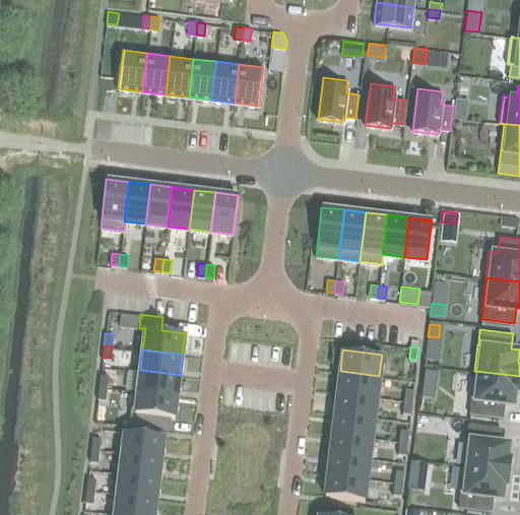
[(426,368),(425,378),(436,379),(438,369),(426,368)]
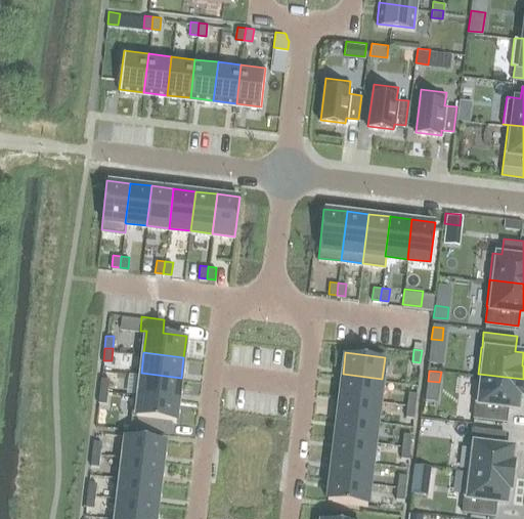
[(141,373),(139,392),(138,393),(178,398),(181,378),(141,373)]
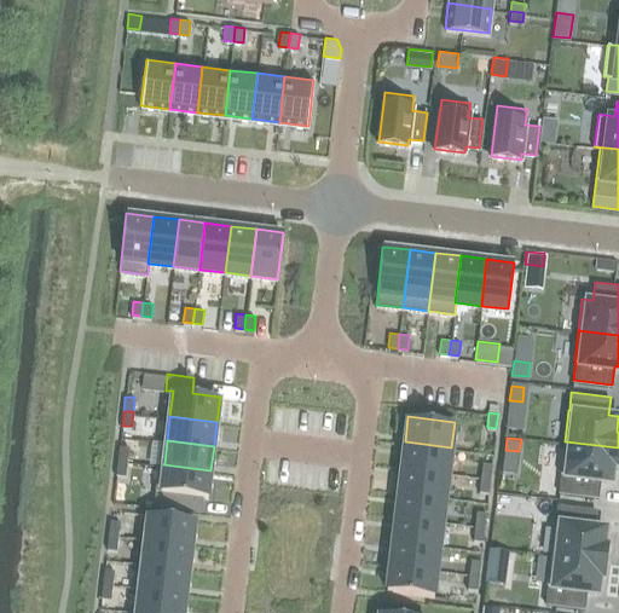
[(401,467),(449,472),(451,447),(405,441),(401,467)]
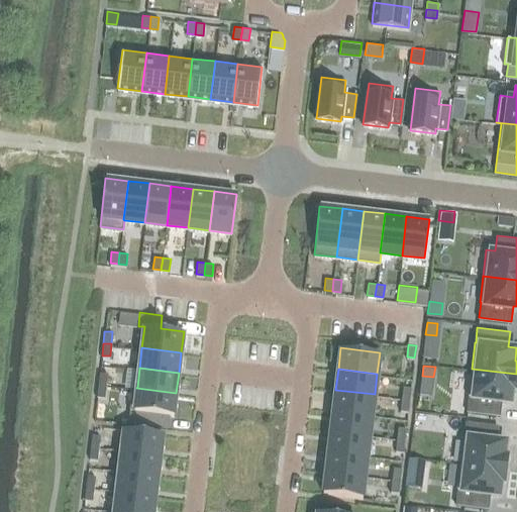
[(515,387),(516,374),(472,369),(468,395),(469,395),(467,410),(499,414),(501,399),(510,400),(512,387),(515,387)]
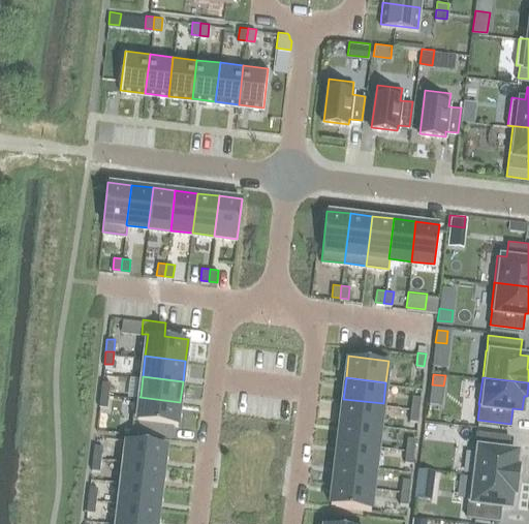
[(109,394),(111,381),(102,380),(100,393),(109,394)]
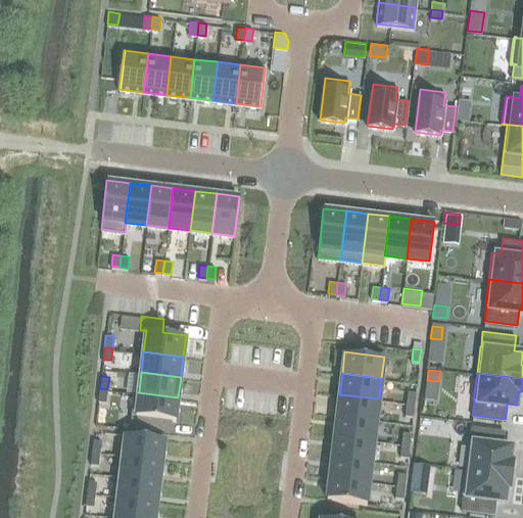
[(99,388),(98,401),(106,401),(107,389),(99,388)]
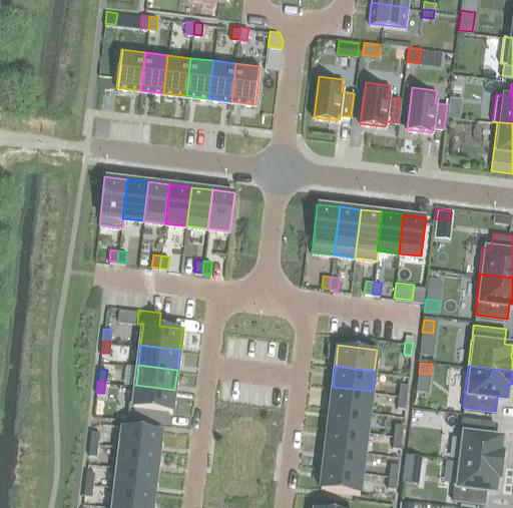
[(174,390),(135,385),(136,384),(131,383),(128,406),(168,410),(172,411),(174,390)]
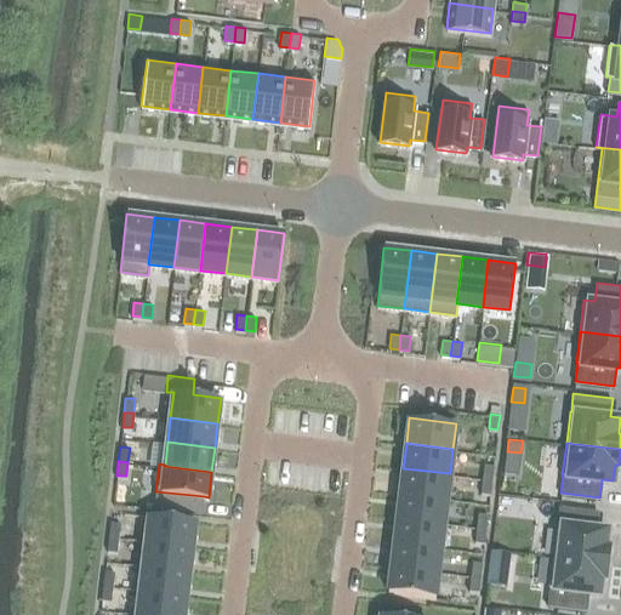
[(493,478),(494,465),(484,463),(483,478),(493,478)]
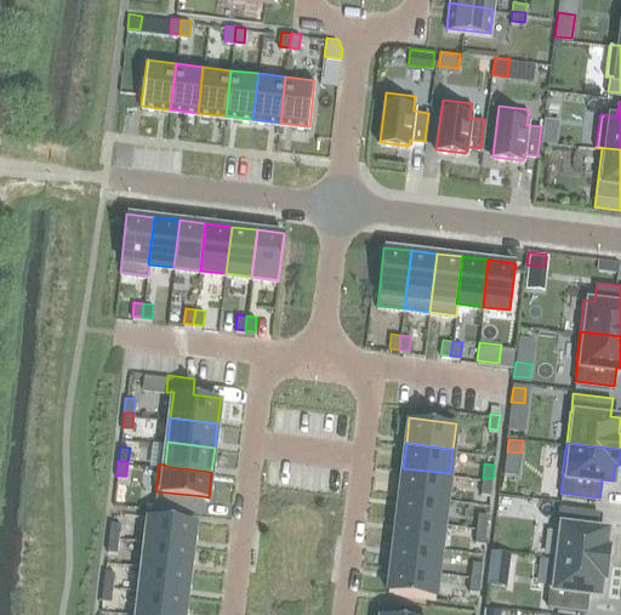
[(450,473),(403,468),(400,493),(448,499),(450,473)]
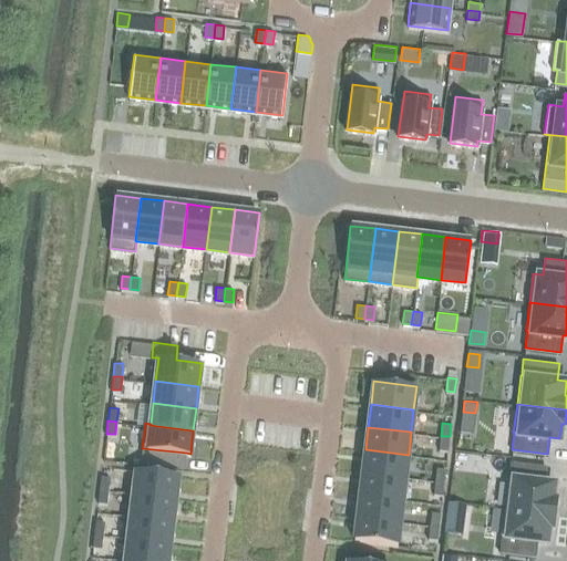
[(450,436),(441,436),(439,448),(447,449),(450,436)]
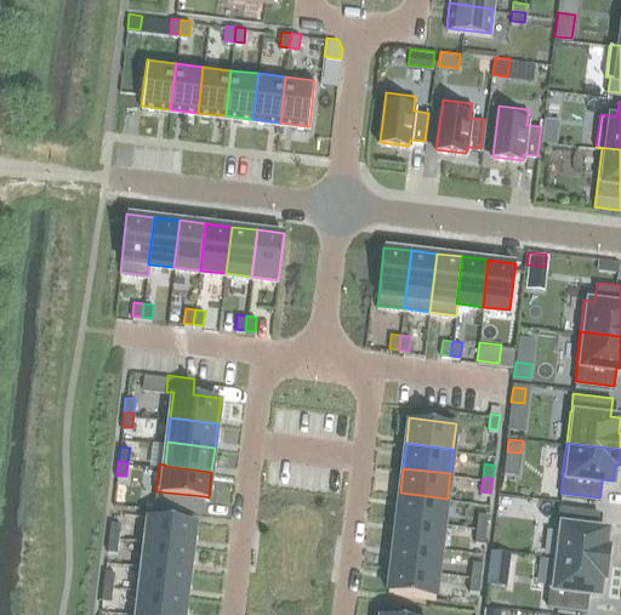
[(155,491),(153,507),(201,513),(204,496),(155,491)]
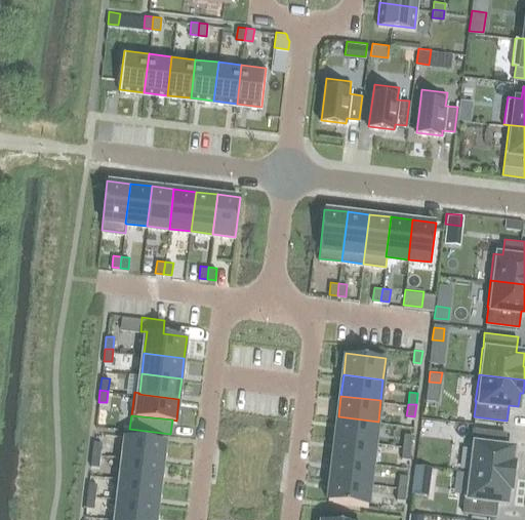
[(335,437),(375,442),(378,422),(338,416),(335,437)]
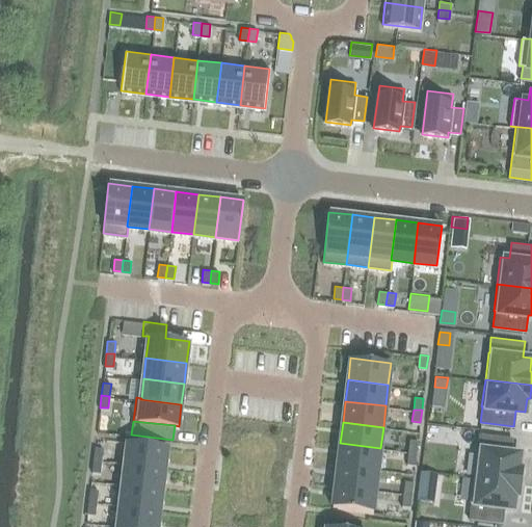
[(432,422),(432,436),(462,437),(462,423),(432,422)]
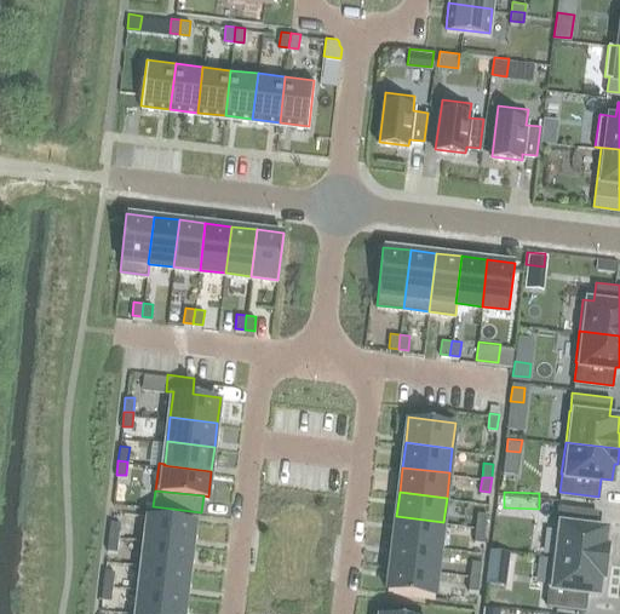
[(552,554),(606,561),(608,545),(604,544),(606,528),(596,527),(597,509),(558,504),(557,522),(556,522),(552,554)]
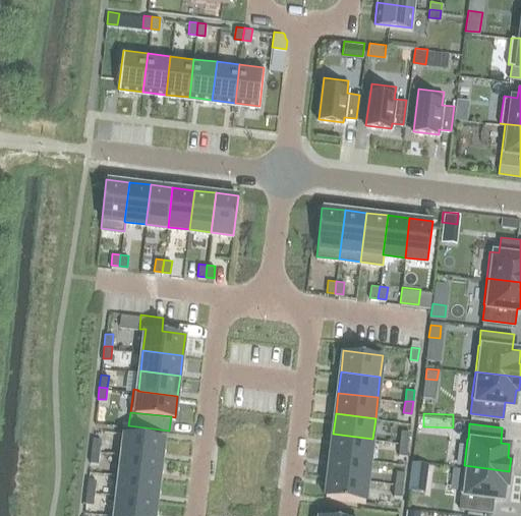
[(408,443),(409,431),(401,430),(400,442),(408,443)]
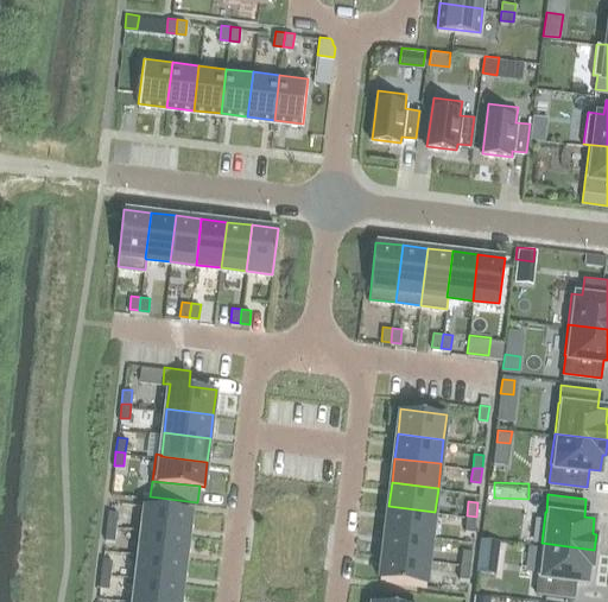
[(189,534),(191,509),(145,504),(143,528),(189,534)]
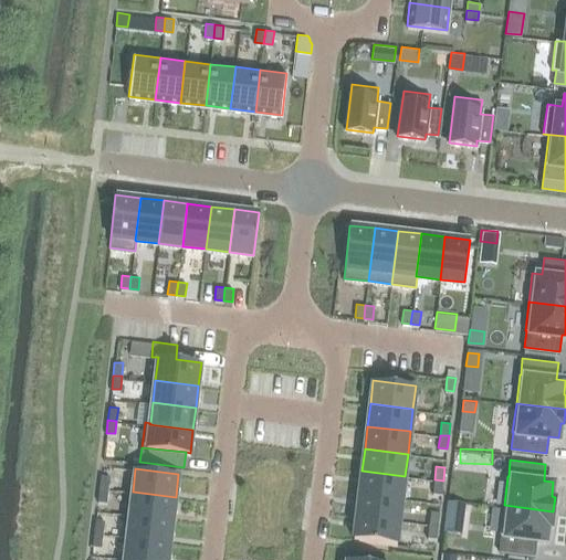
[(359,493),(402,498),(405,476),(362,471),(359,493)]
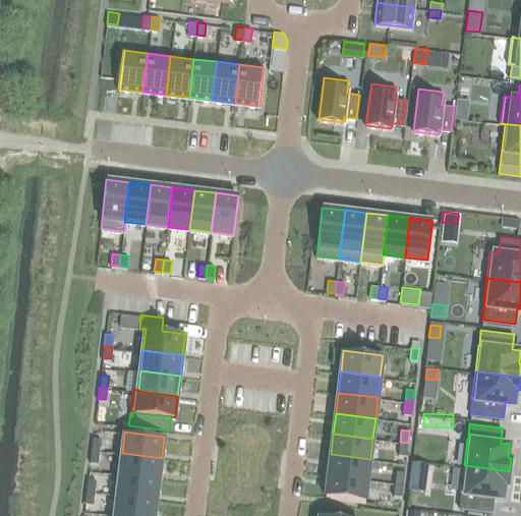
[(100,450),(101,438),(93,437),(92,449),(100,450)]
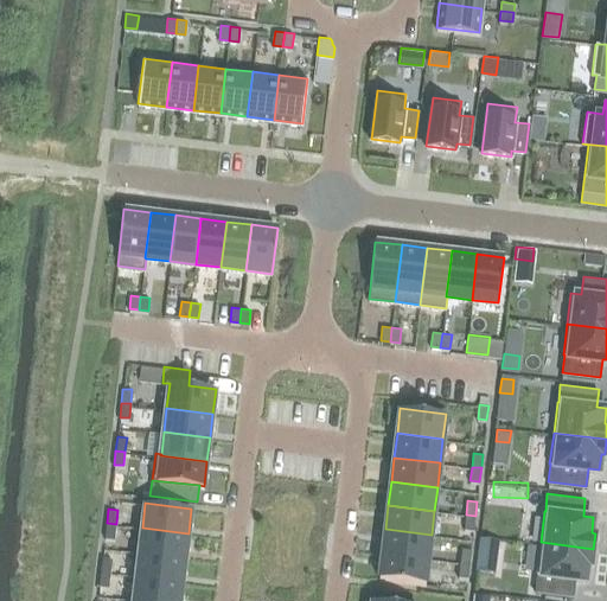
[(475,516),(466,515),(464,529),(473,530),(475,516)]
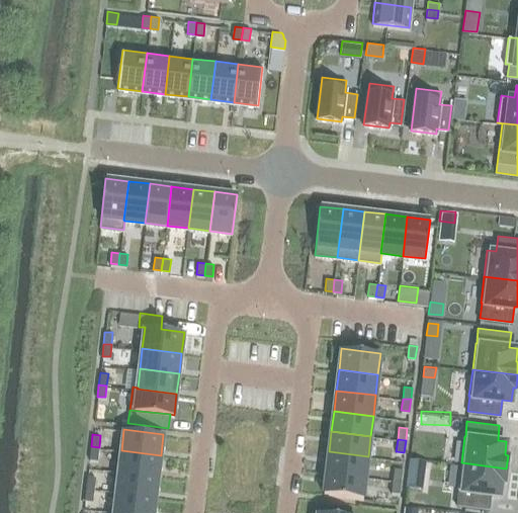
[(97,459),(99,447),(91,446),(89,458),(97,459)]
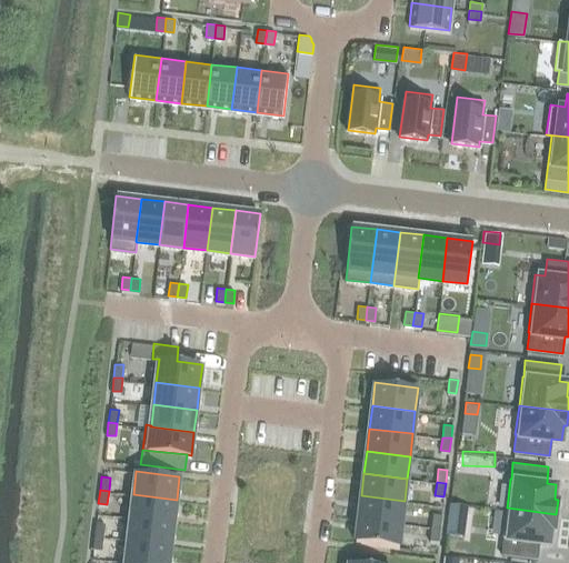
[(173,522),(177,500),(133,494),(131,516),(173,522)]
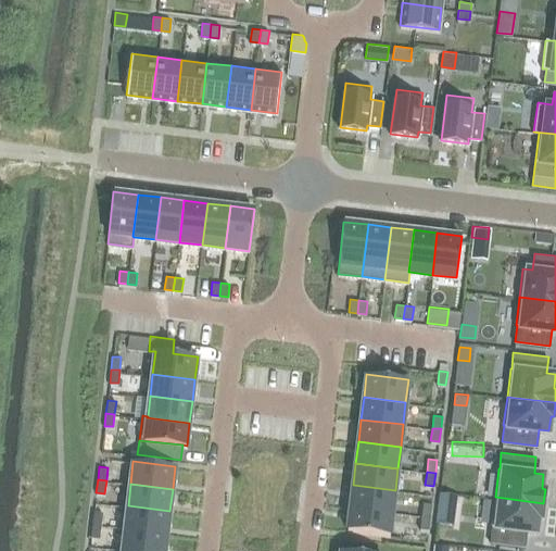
[(351,506),(392,511),(395,490),(353,485),(351,506)]
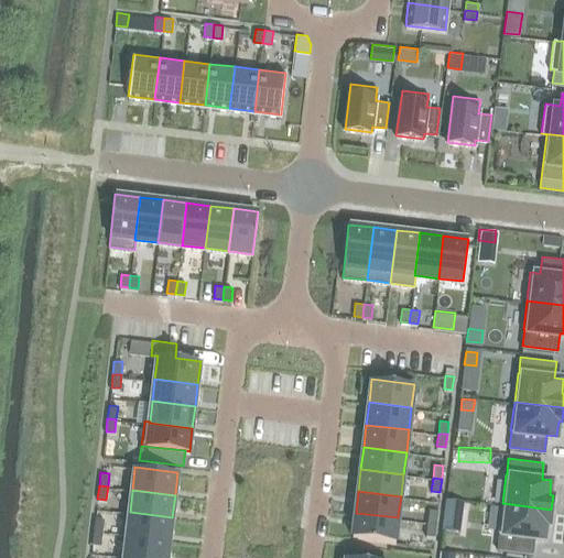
[(551,510),(502,503),(498,532),(499,533),(497,548),(532,553),(534,536),(544,537),(545,523),(549,523),(551,510)]
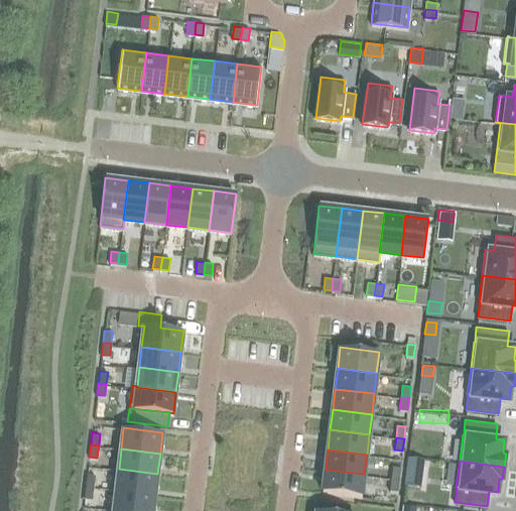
[(399,479),(400,467),(392,466),(391,478),(399,479)]
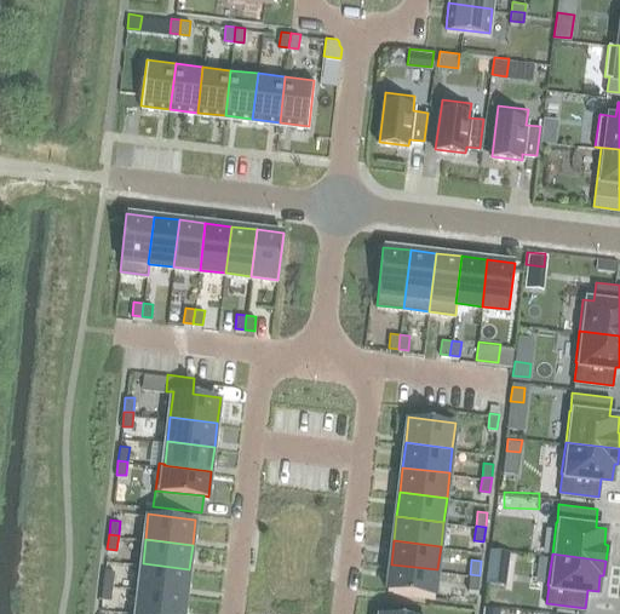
[(187,594),(189,569),(143,563),(139,587),(187,594)]
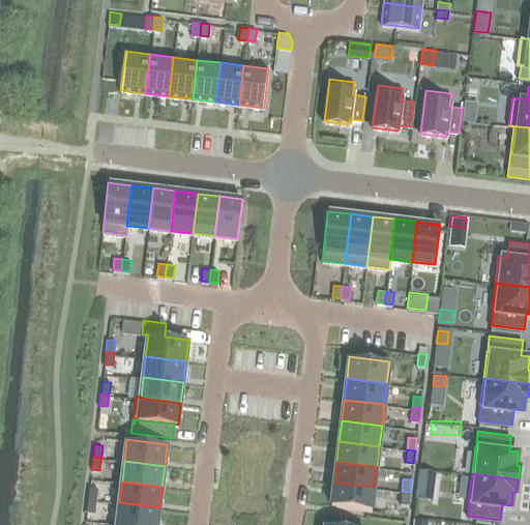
[(331,504),(372,509),(374,487),(334,483),(331,504)]
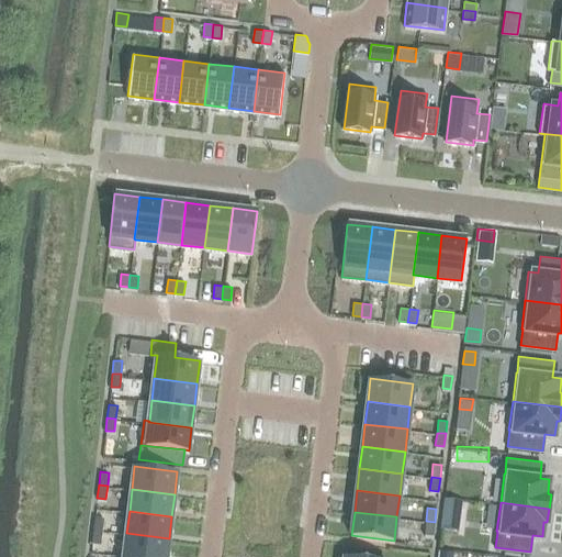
[(102,530),(103,516),(94,515),(93,528),(102,530)]
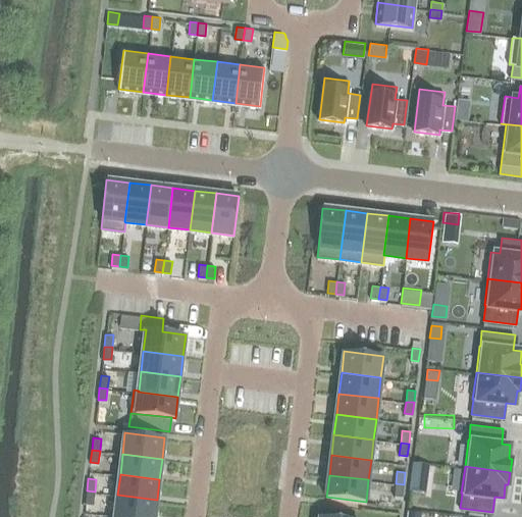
[(396,483),(395,496),(402,497),(404,484),(396,483)]
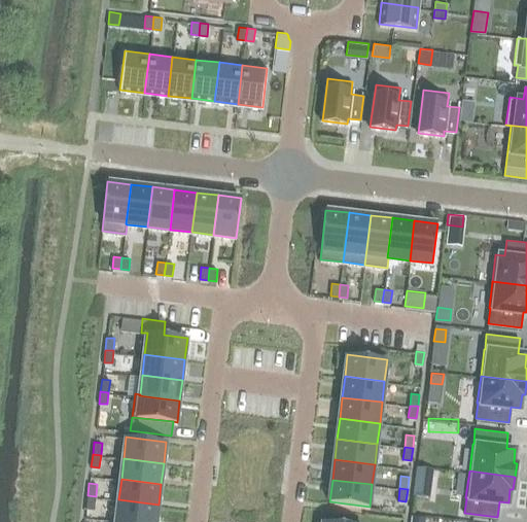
[(96,496),(88,495),(85,508),(94,509),(96,496)]
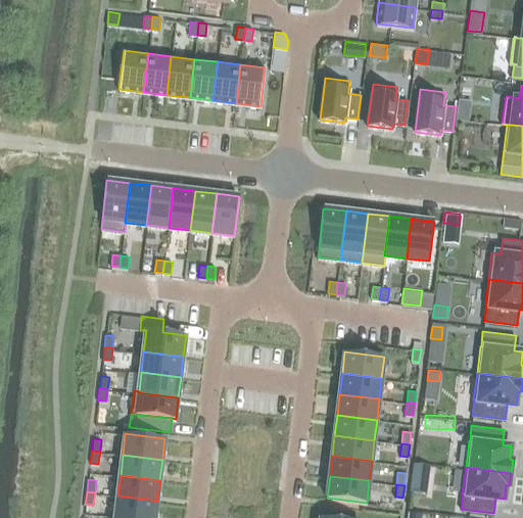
[(130,517),(154,517),(157,501),(117,496),(115,516),(130,517)]
